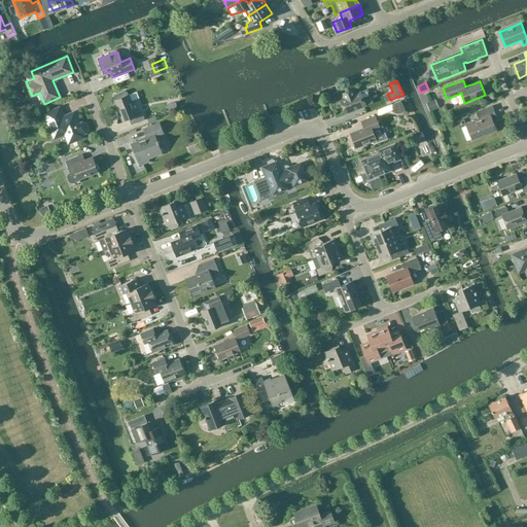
[(341,90),(334,93),(338,102),(341,101),(346,113),(373,103),(367,90),(360,92),(354,94),(353,90),(343,94),(341,90)]
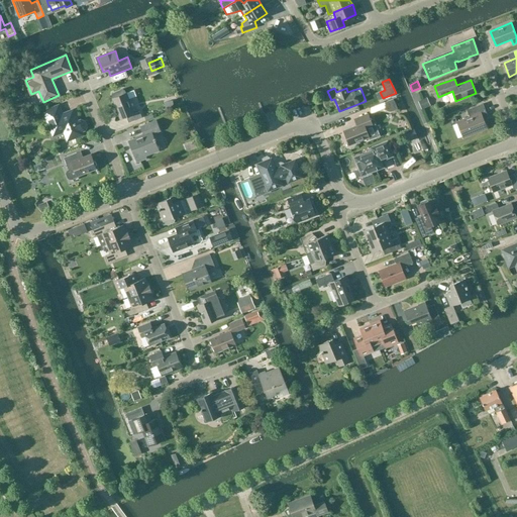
[(113,98),(112,99),(120,119),(126,117),(128,122),(141,117),(139,112),(134,114),(126,93),(124,94),(122,89),(112,93),(112,96),(113,98)]
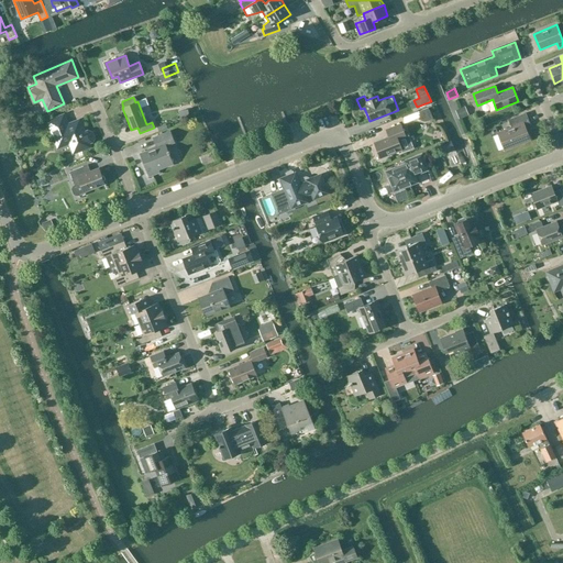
[(459,120),(468,116),(465,107),(455,110),(459,120)]
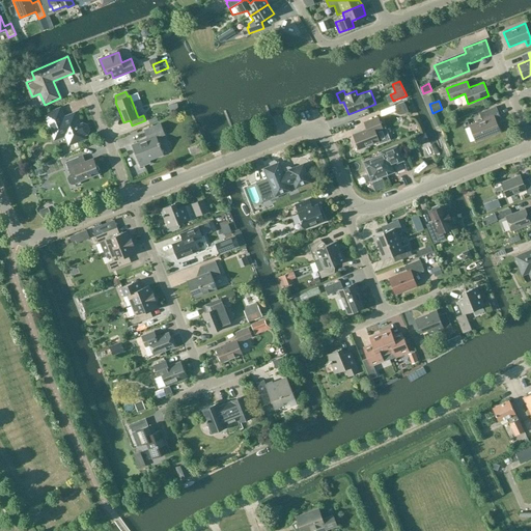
[(409,113),(404,104),(394,108),(395,111),(397,114),(400,115),(402,115),(409,113)]
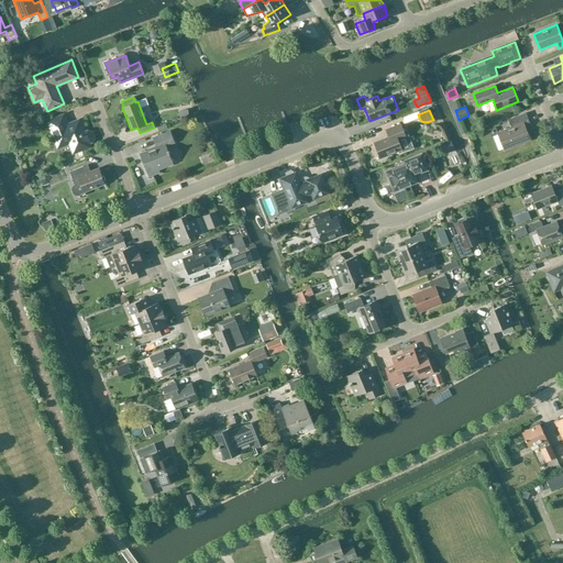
[(525,128),(530,125),(526,113),(509,120),(512,128),(498,133),(505,150),(530,140),(525,128)]
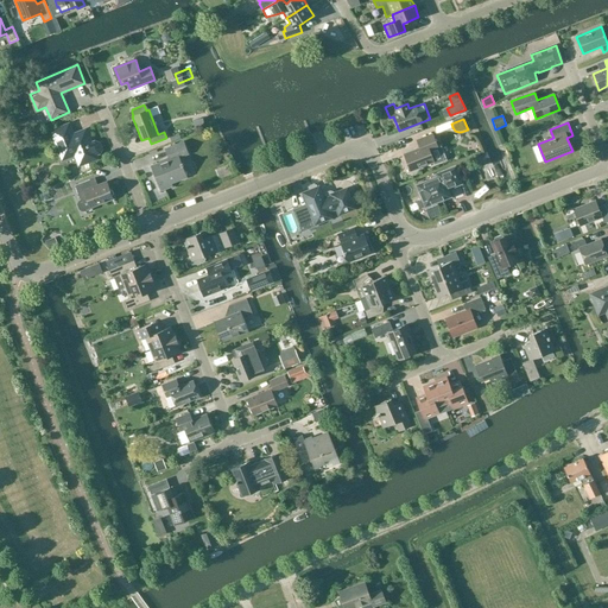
[(78,165),(97,158),(96,154),(100,153),(101,149),(100,144),(95,141),(90,144),(86,130),(73,134),(69,125),(51,132),(62,160),(75,156),(78,165)]
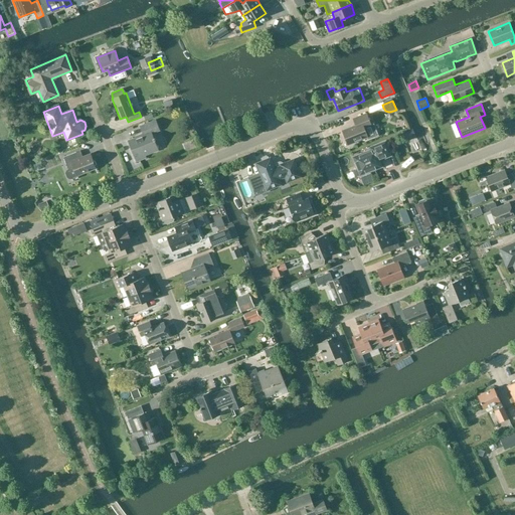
[(348,145),(368,137),(365,128),(371,126),(367,114),(353,119),(356,126),(343,131),(348,145)]
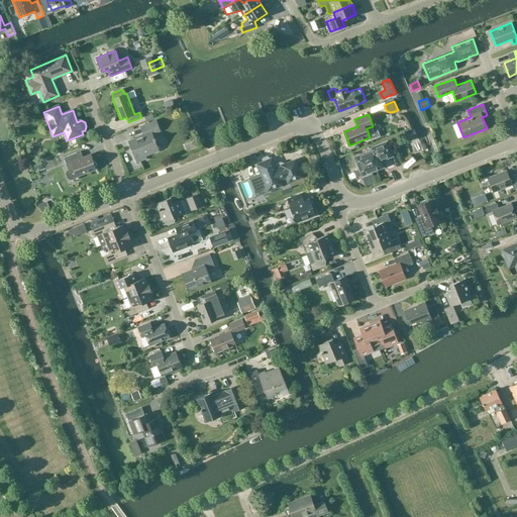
[(140,126),(143,134),(141,135),(142,136),(129,141),(137,162),(146,159),(145,157),(159,150),(151,132),(160,129),(156,120),(140,126)]
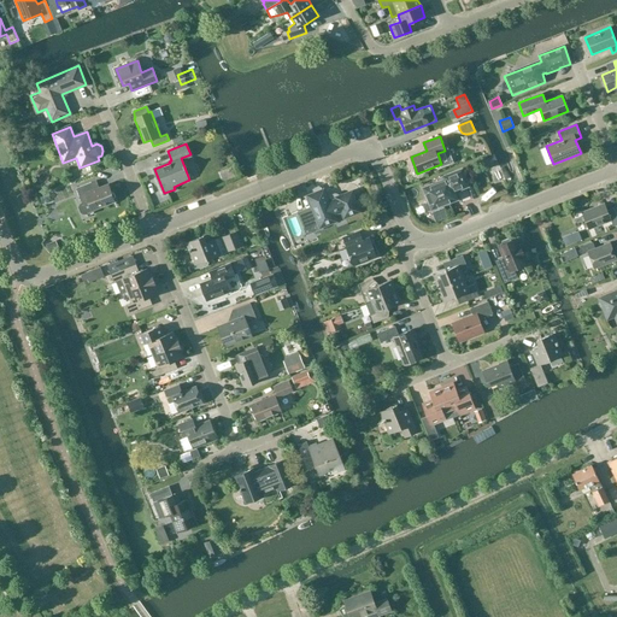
[(450,203),(458,200),(454,192),(469,187),(462,169),(440,178),(441,181),(423,188),(429,203),(432,210),(450,203)]
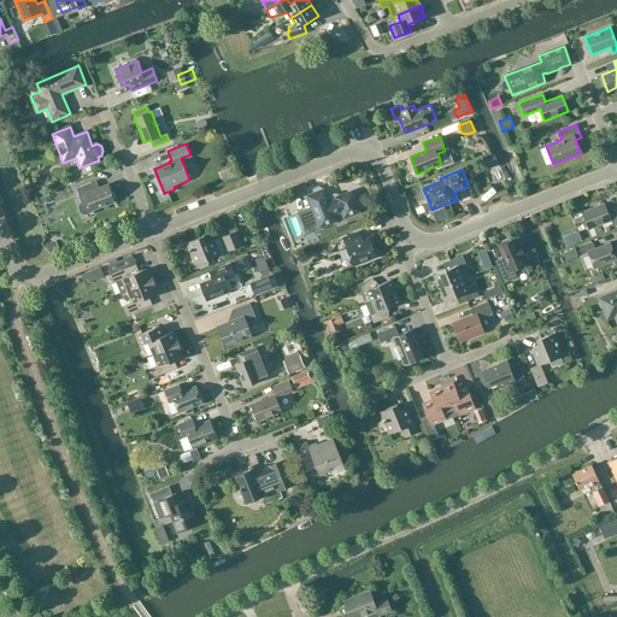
[(76,189),(82,204),(80,205),(80,207),(81,212),(83,213),(86,213),(92,211),(115,203),(107,184),(99,188),(97,181),(76,189)]
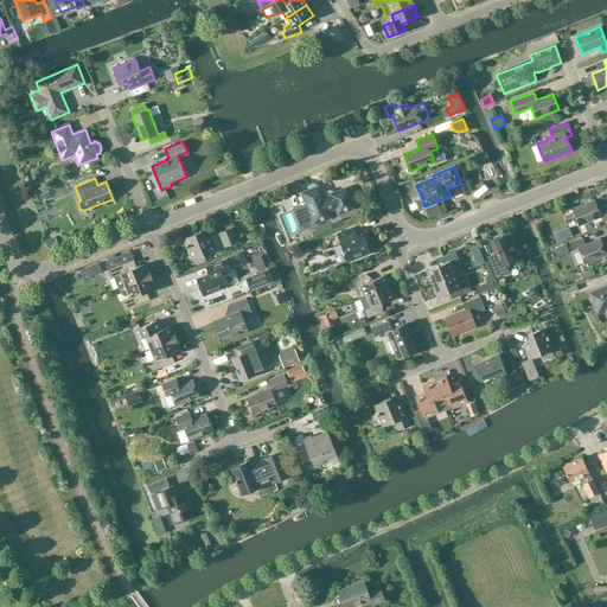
[(353,208),(352,206),(353,205),(355,204),(355,203),(355,202),(355,200),(353,199),(352,198),(351,198),(349,198),(346,190),(334,195),(332,191),(330,191),(320,195),(317,186),(304,191),(308,205),(293,211),(301,231),(315,227),(314,223),(332,216),(330,212),(336,210),(337,215),(353,208)]
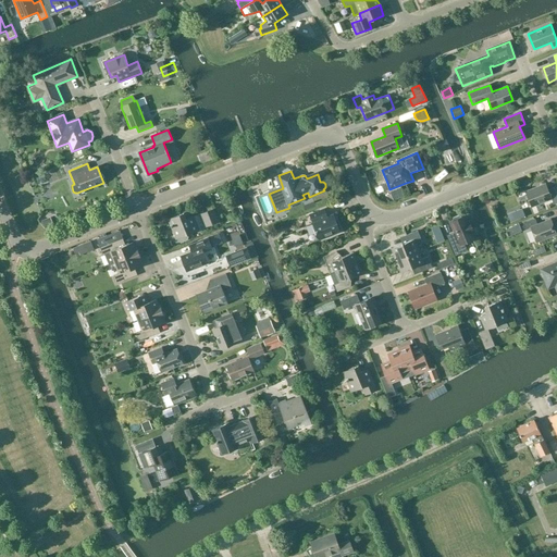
[(554,205),(556,202),(556,195),(554,187),(548,190),(545,184),(525,192),(531,207),(552,199),(554,205)]
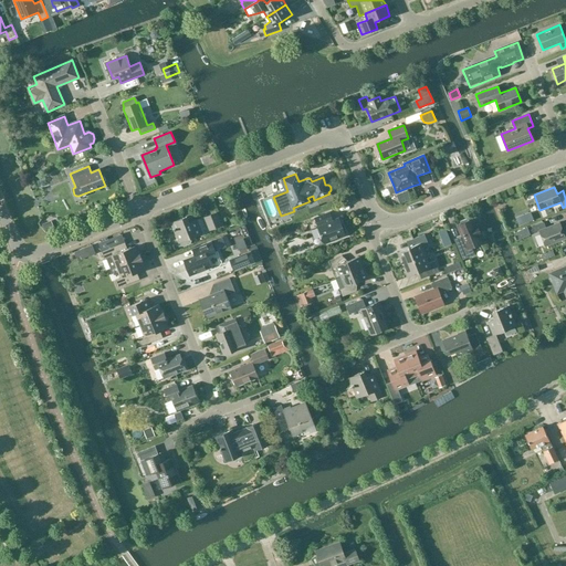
[(210,231),(222,226),(217,212),(205,218),(210,231)]
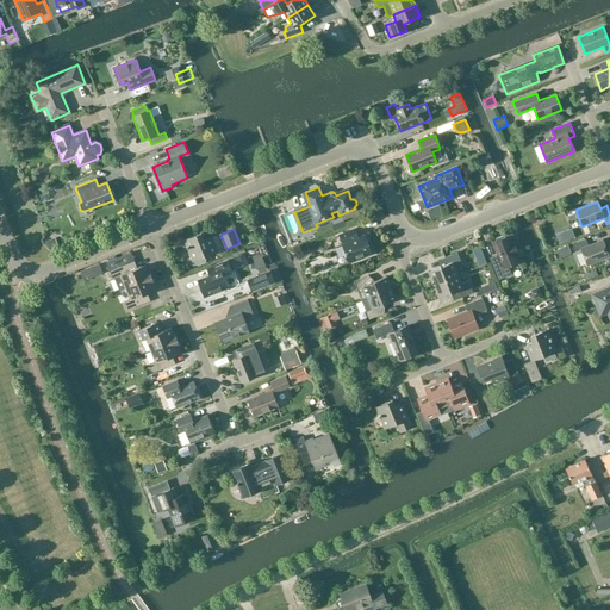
[(342,244),(349,263),(372,254),(365,236),(359,238),(354,229),(338,236),(342,244)]
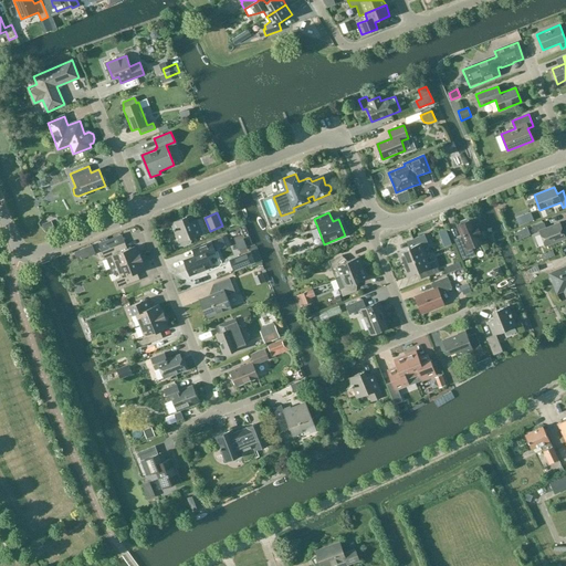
[(201,234),(197,221),(190,223),(188,218),(171,223),(179,243),(180,242),(181,245),(184,247),(191,243),(191,242),(190,239),(201,234)]
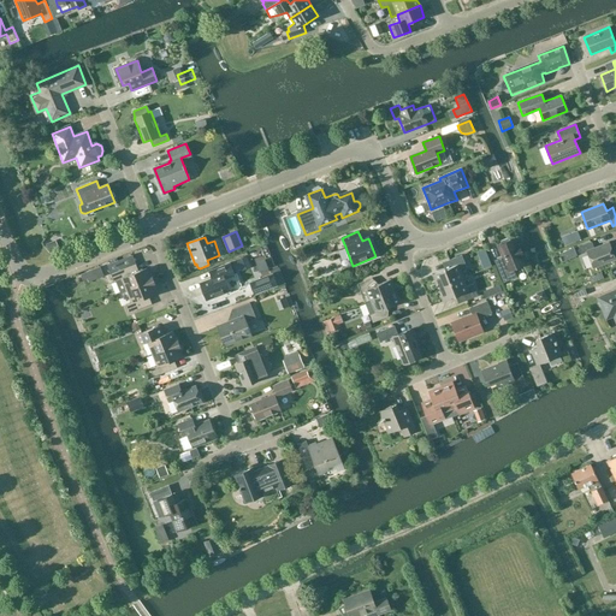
[(508,238),(502,241),(502,244),(498,246),(503,260),(497,262),(504,283),(517,278),(514,268),(525,264),(522,258),(523,258),(519,244),(516,246),(514,240),(510,241),(508,238)]
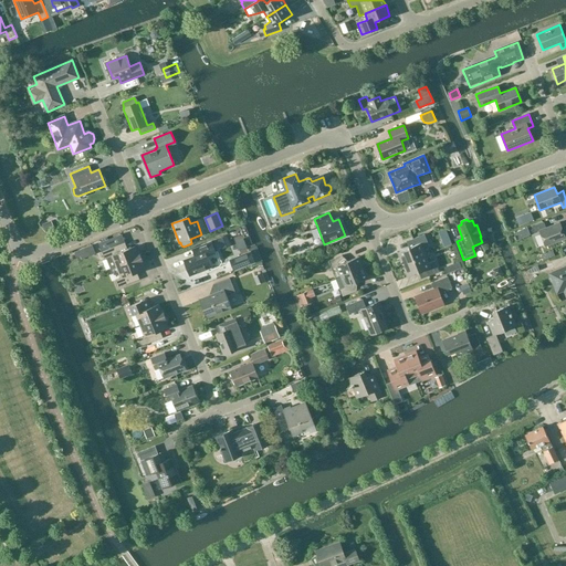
[(545,247),(565,238),(559,222),(546,228),(544,222),(531,227),(534,233),(540,231),(545,247)]
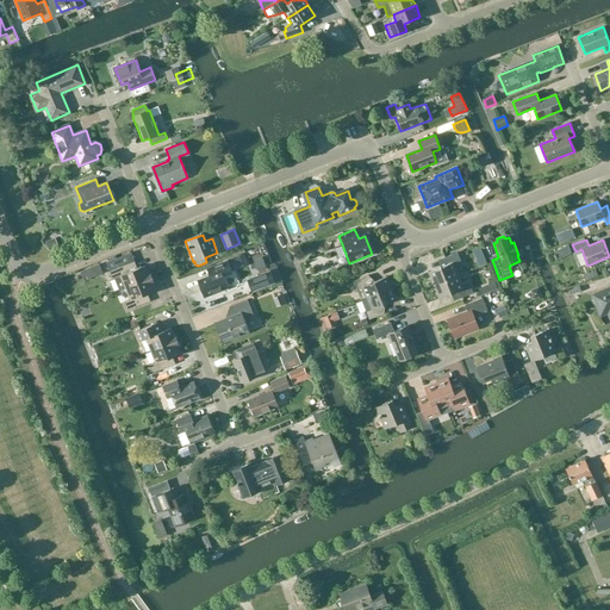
[(435,281),(436,285),(460,275),(456,267),(462,265),(459,253),(444,259),(447,266),(429,272),(433,282),(435,281)]
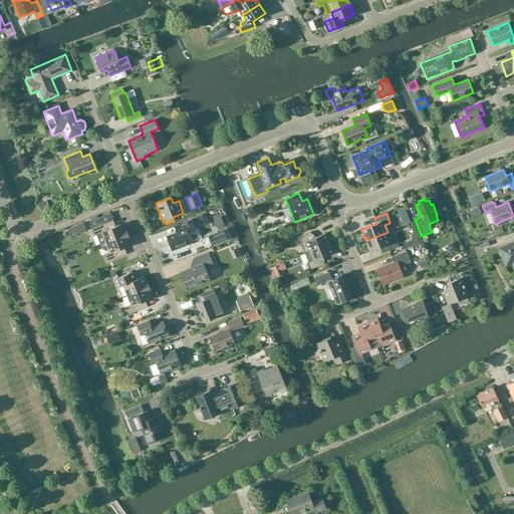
[(113,228),(111,222),(98,226),(94,216),(88,219),(94,236),(96,235),(100,245),(105,243),(129,234),(126,228),(125,229),(123,224),(113,228)]
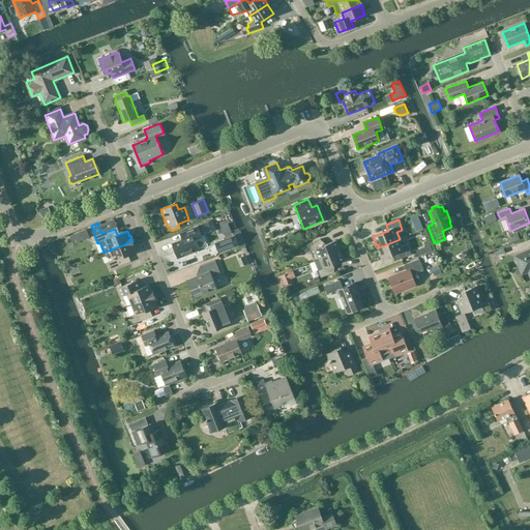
[(178,259),(199,251),(195,240),(202,237),(198,227),(183,233),(185,238),(172,243),(178,259)]
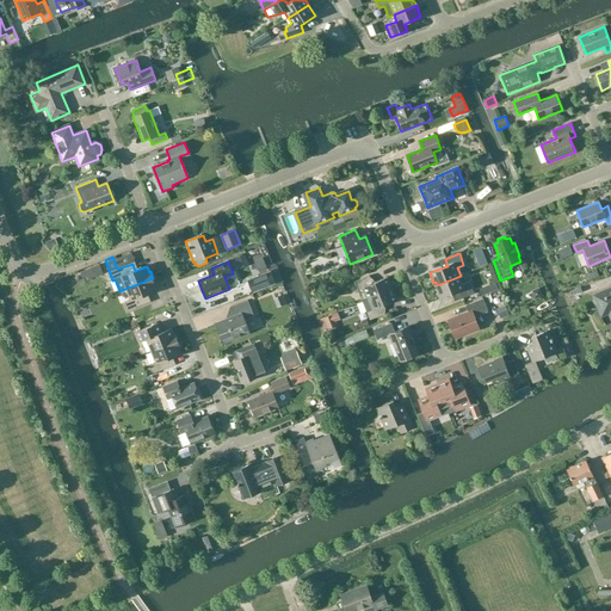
[(271,272),(263,275),(250,281),(254,292),(276,284),(271,272)]
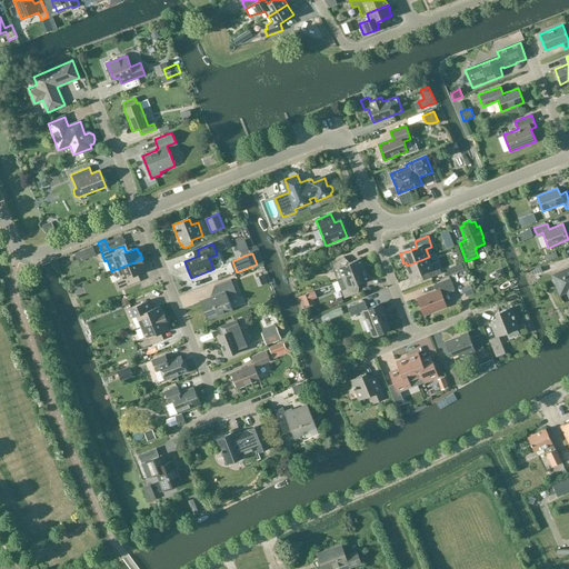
[(431,265),(429,257),(407,266),(408,269),(407,269),(410,278),(428,271),(430,278),(441,273),(438,262),(431,265)]
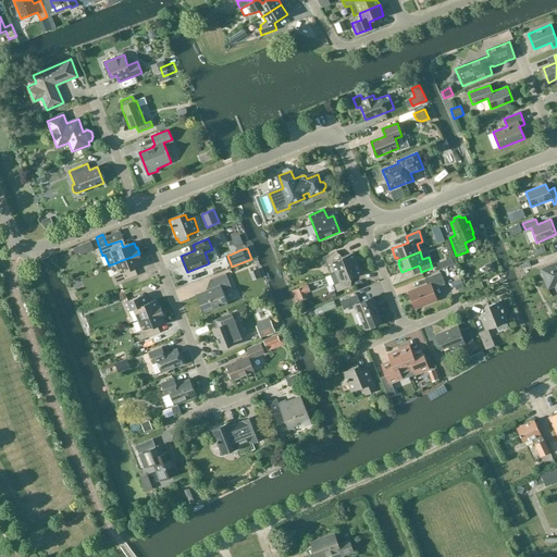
[(331,273),(334,272),(335,272),(358,263),(354,252),(338,259),(336,252),(324,257),(329,269),(331,273)]
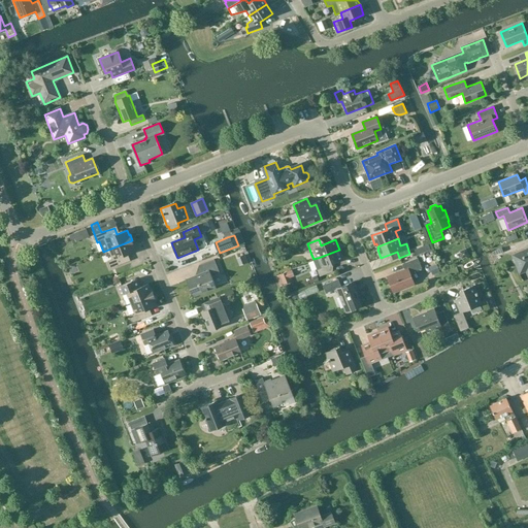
[(416,243),(417,249),(431,245),(429,239),(416,243)]
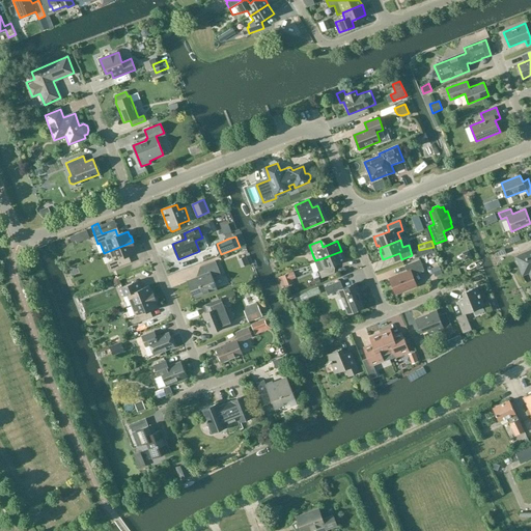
[(135,247),(133,242),(109,251),(113,261),(108,263),(111,271),(131,262),(129,256),(136,253),(134,247),(135,247)]
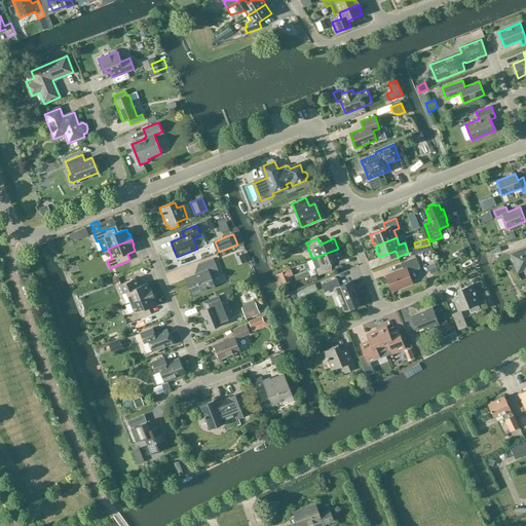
[(518,272),(523,270),(525,277),(525,248),(511,254),(518,272)]
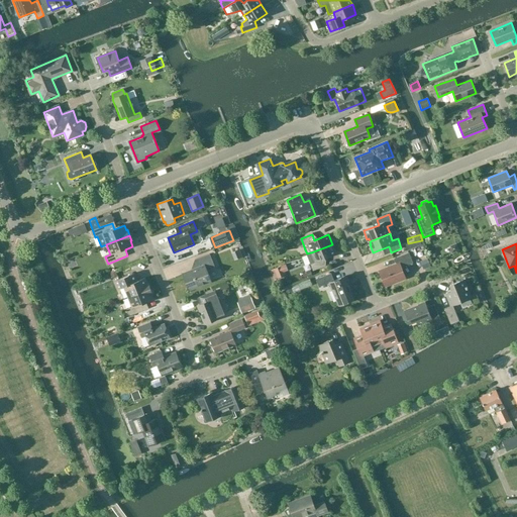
[(336,254),(332,244),(311,252),(310,252),(307,253),(313,271),(325,266),(323,260),(336,254)]
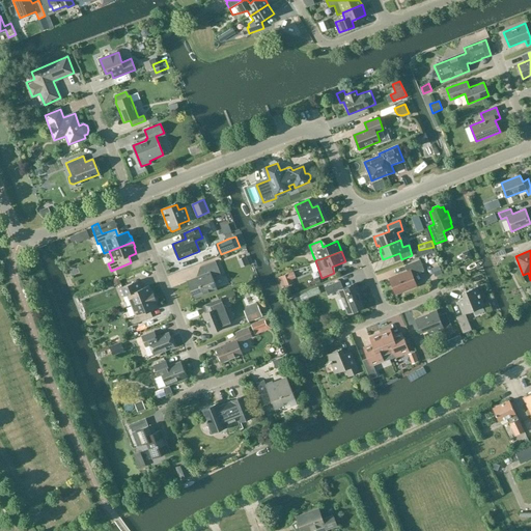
[(408,272),(390,279),(395,295),(416,286),(412,275),(424,271),(420,259),(404,266),(408,272)]
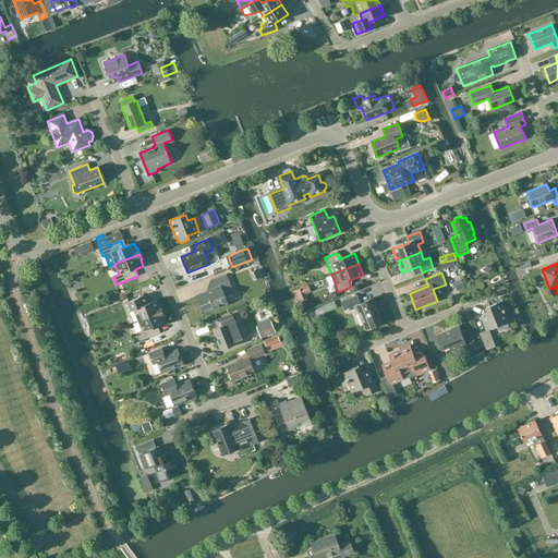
[(223,292),(232,289),(227,274),(213,280),(216,289),(196,295),(204,313),(228,303),(223,292)]
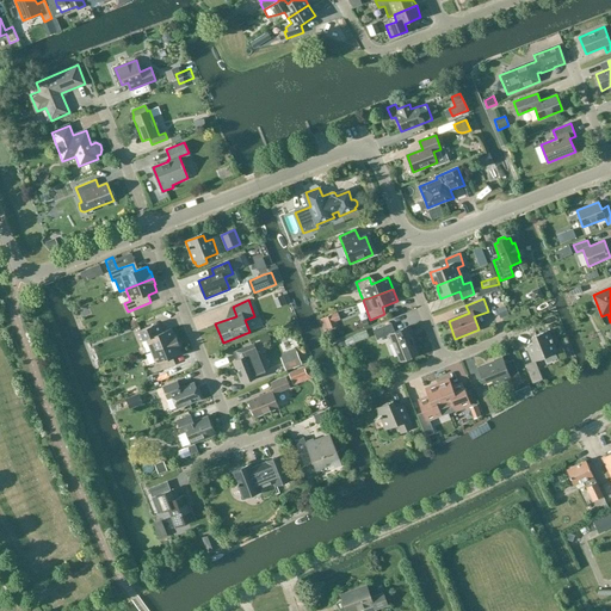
[(338,313),(319,320),(323,332),(337,327),(335,322),(340,320),(338,313)]
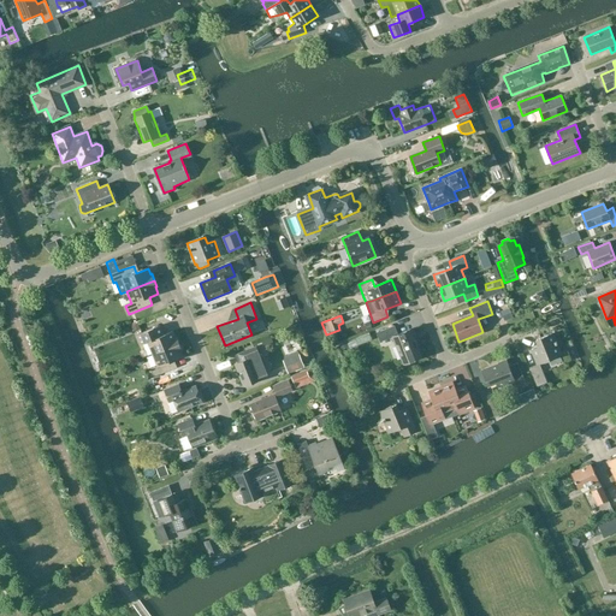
[(421,357),(410,330),(398,335),(395,326),(377,332),(380,342),(392,337),(403,365),(421,357)]
